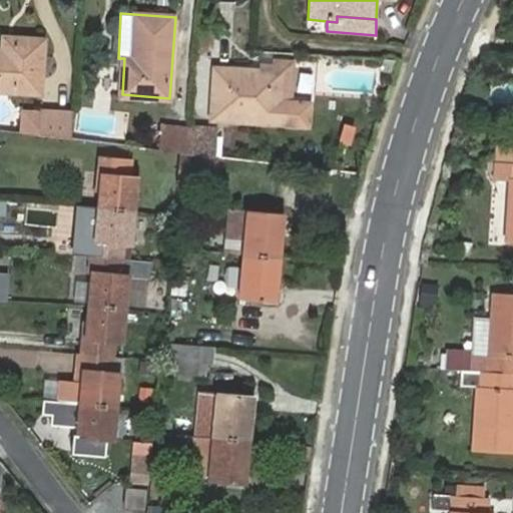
[(13,51),(2,51),(0,50),(0,89),(41,93),(42,75),(35,75),(36,57),(43,58),(45,39),(15,37),(13,51)]
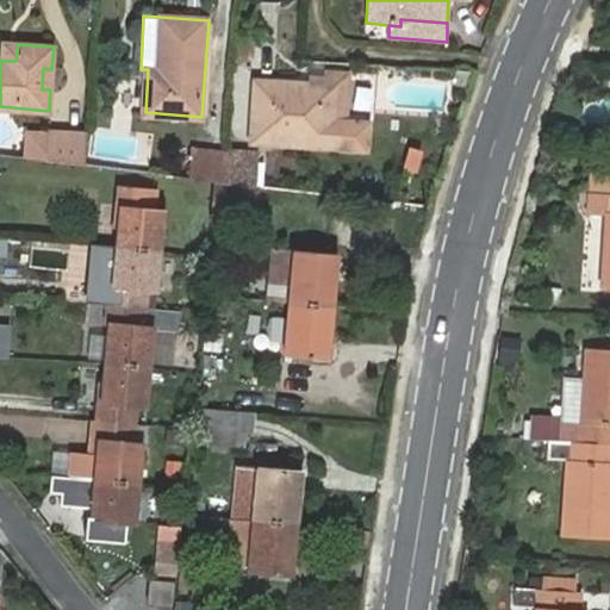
[(4,44),(2,61),(16,61),(18,44),(4,44)]
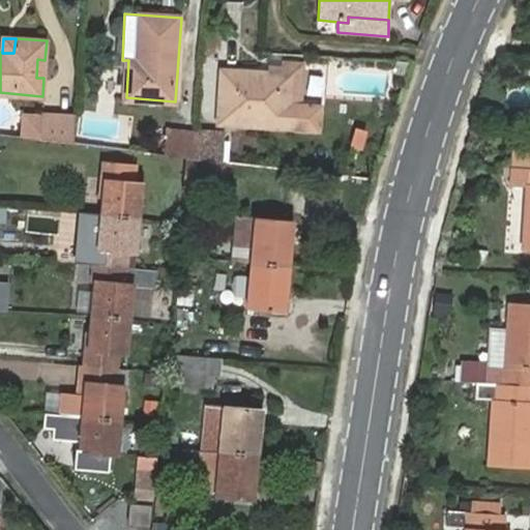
[(43,78),(45,60),(37,59),(36,78),(43,78)]
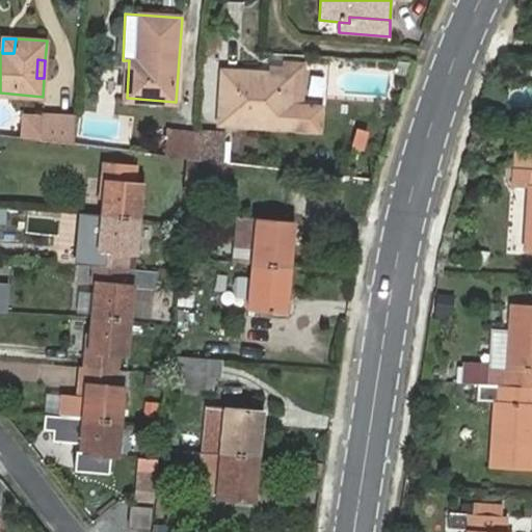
[(410,62),(396,60),(392,73),(406,77),(410,62)]
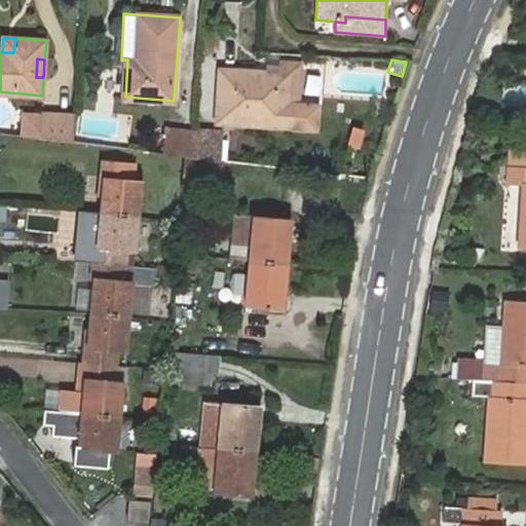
[(266,65),(266,73),(290,75),(288,103),(300,104),(303,64),(283,62),(282,67),(266,65)]
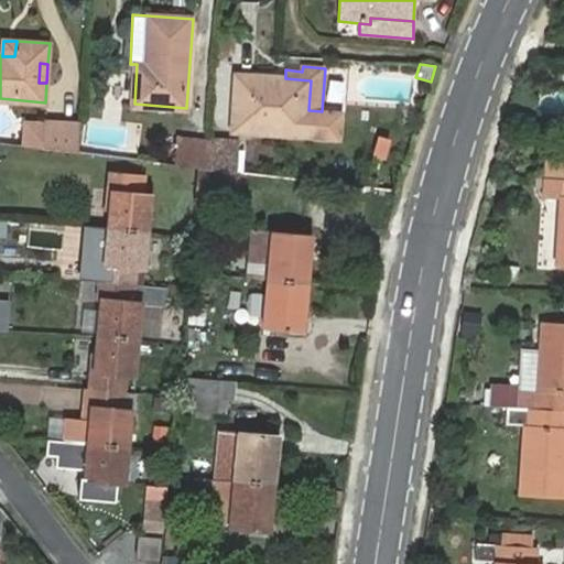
[(311,80),(285,78),(238,74),(234,130),(306,136),(308,110),(311,80)]
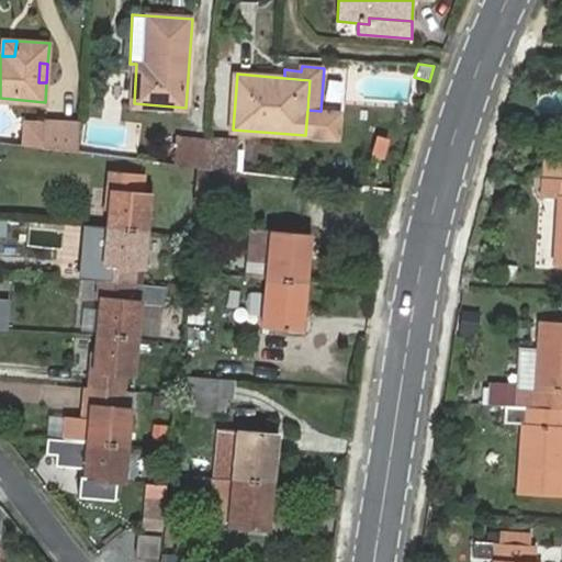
[(408,100),(409,82),(358,79),(357,97),(408,100)]
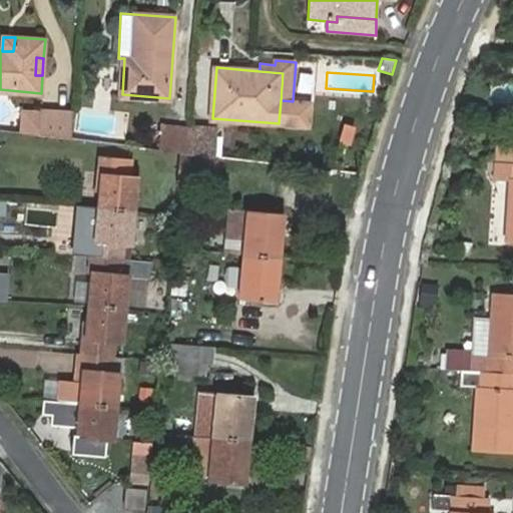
[(41,109),(24,108),(23,131),(40,133),(41,109)]
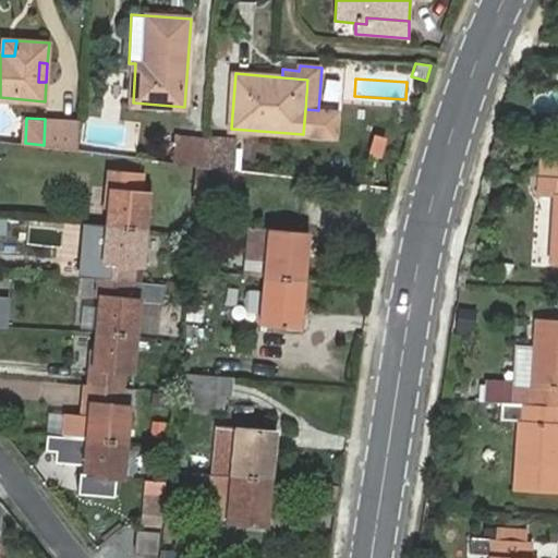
[(79,149),(81,121),(45,119),(44,145),(79,149)]
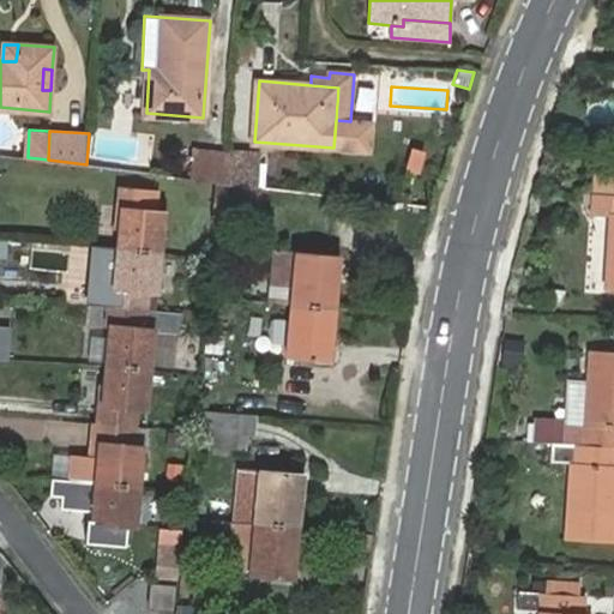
[(263,152),(230,150),(228,184),(262,187),(263,152)]
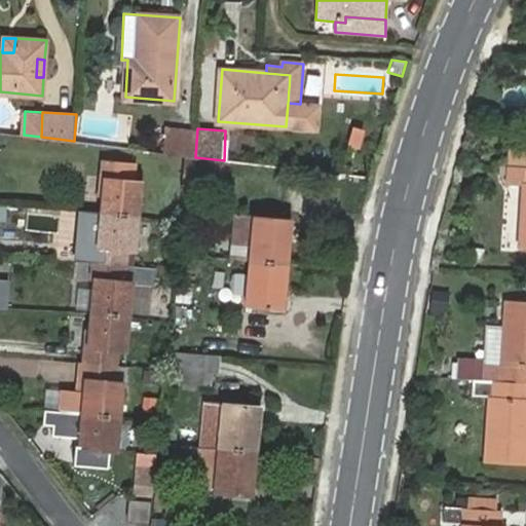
[(195,157),(197,130),(170,129),(167,153),(195,157)]
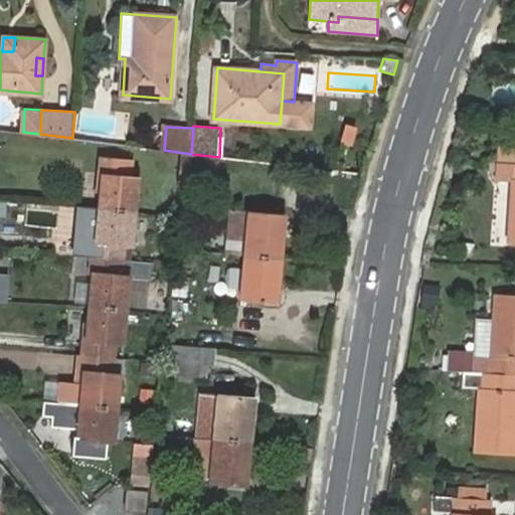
[(210,161),(184,158),(181,182),(208,185),(210,161)]
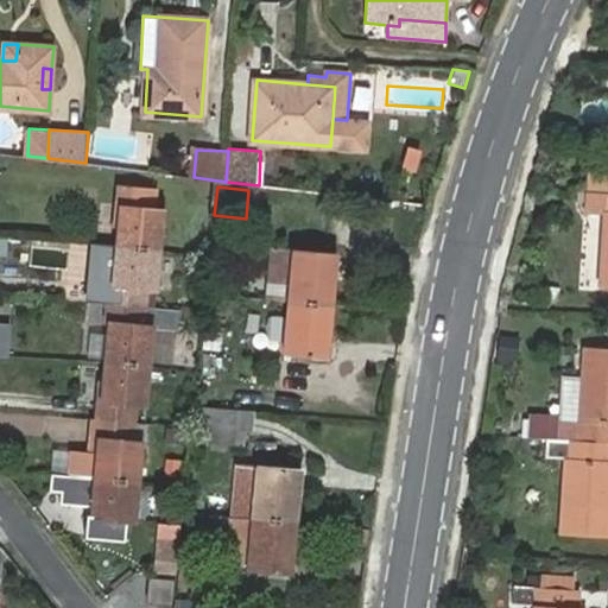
[(116,245),(160,249),(163,210),(154,209),(156,191),(119,188),(115,226),(119,226),(116,245)]
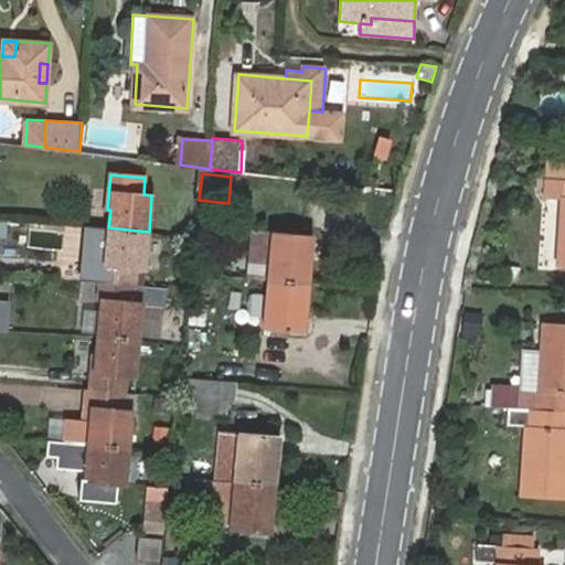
[(564,178),(563,179),(544,177),(543,198),(563,199),(557,264),(564,264),(564,178)]
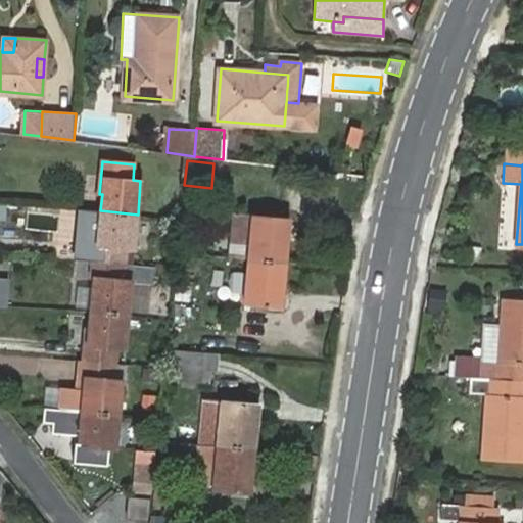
[(134,249),(138,215),(100,210),(99,226),(95,226),(92,260),(125,264),(127,248),(134,249)]
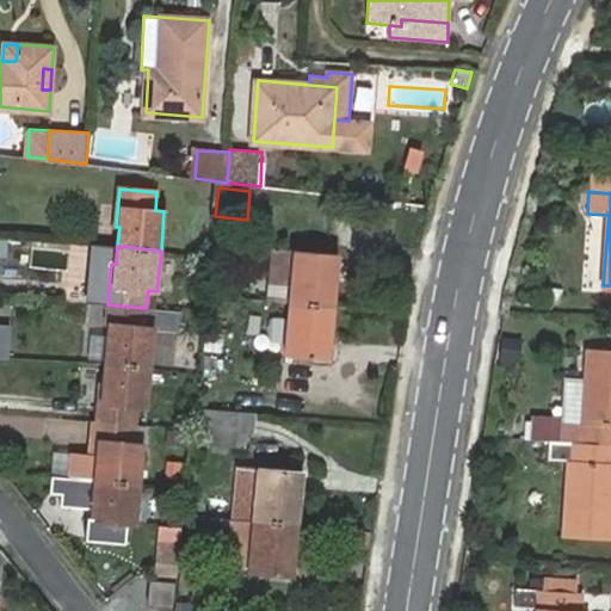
[(290,301),(334,306),(340,255),(272,248),(269,281),(291,283),(290,301)]
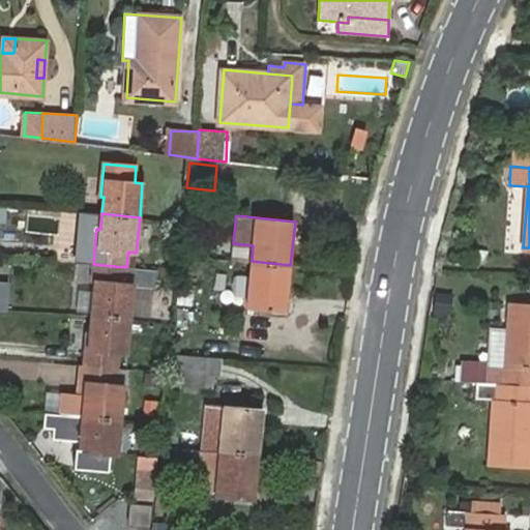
[(487,249),(470,248),(469,260),(486,262),(487,249)]
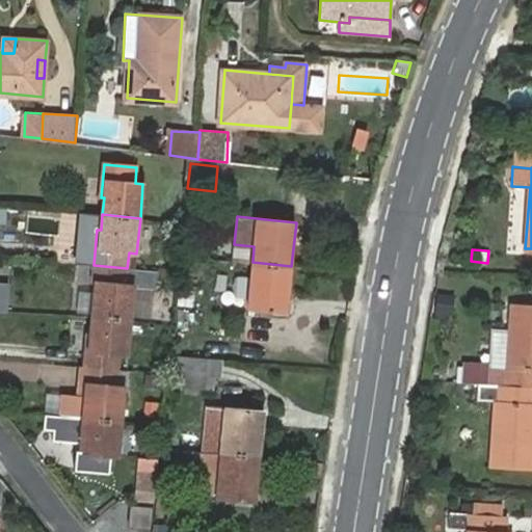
[(287,312),(291,266),(253,262),(248,310),(287,312)]
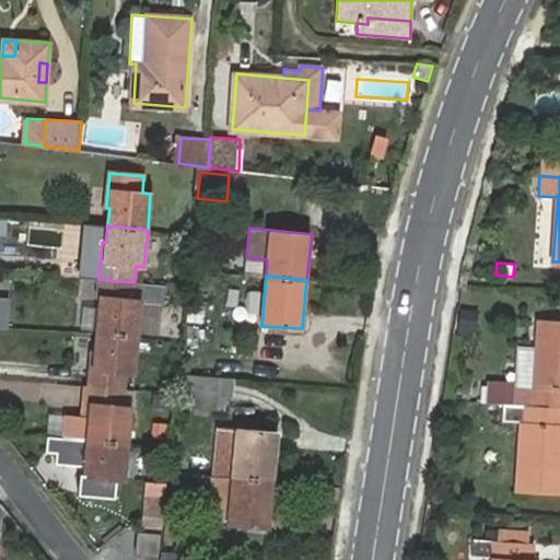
[(132,299),(133,282),(98,279),(94,315),(98,315),(96,333),(137,337),(140,301),(132,299)]
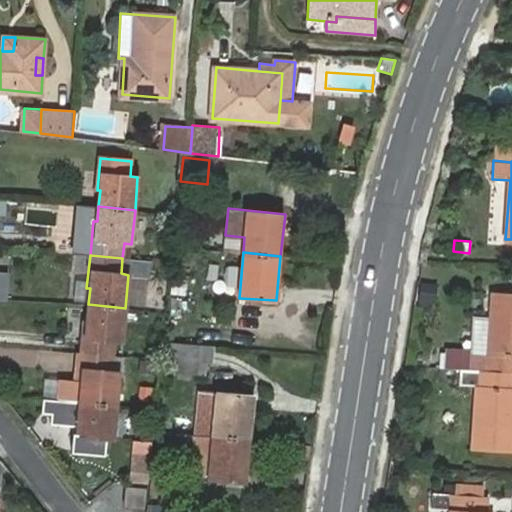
[(434,287),(421,285),(420,298),(433,299),(434,287)]
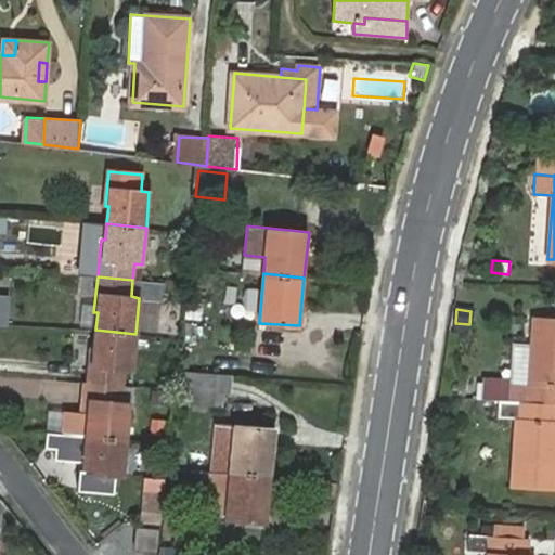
[(499,400),(508,401),(554,403),(554,318),(534,315),(531,348),(528,385),(512,384),(511,384),(482,383),(481,399),(499,400)]
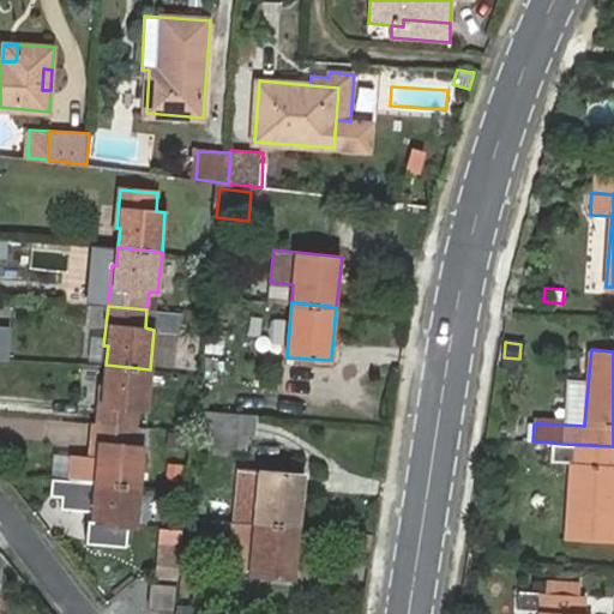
[(100,384),(96,423),(136,427),(137,408),(146,408),(150,369),(106,365),(104,385),(100,384)]
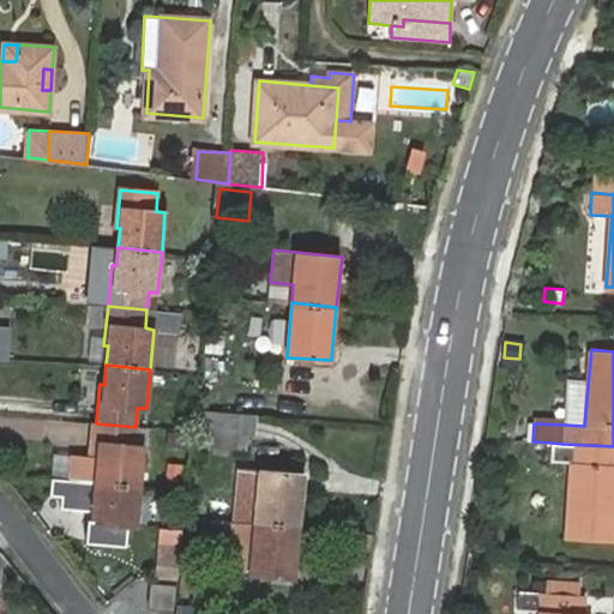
[(588,385),(569,384),(566,425),(584,426),(588,385)]
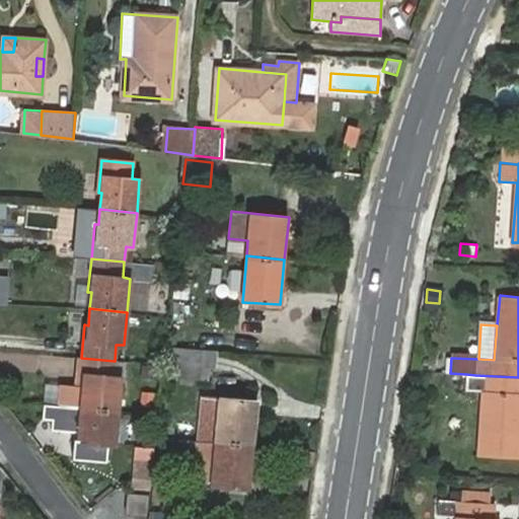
[(217,368),(219,350),(172,345),(170,363),(210,367),(217,368)]
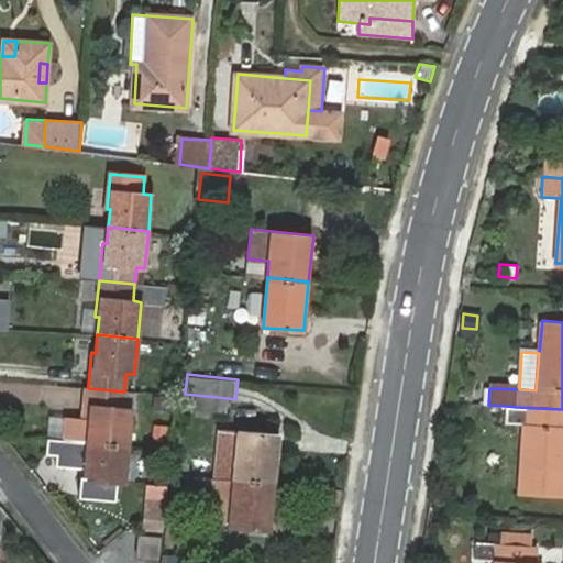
[(80,406),(83,388),(42,384),(41,400),(80,406)]
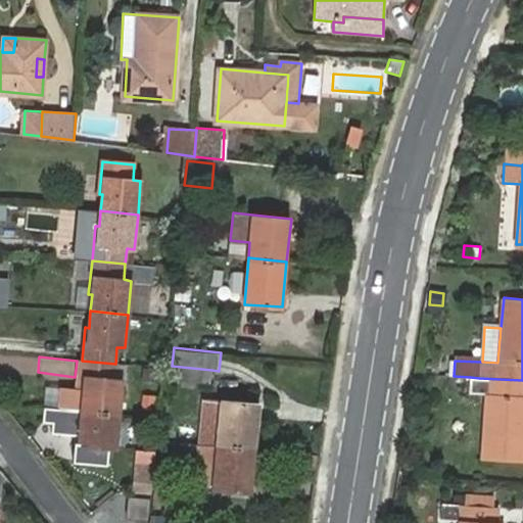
[(74,388),(61,387),(60,407),(82,409),(82,410),(119,413),(122,381),(113,380),(115,364),(82,361),(79,388),(74,388)]
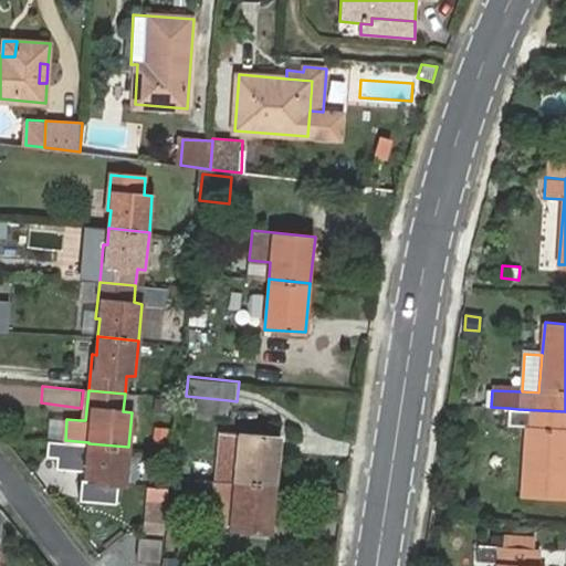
[(477,391),(460,390),(459,401),(475,402),(477,391)]
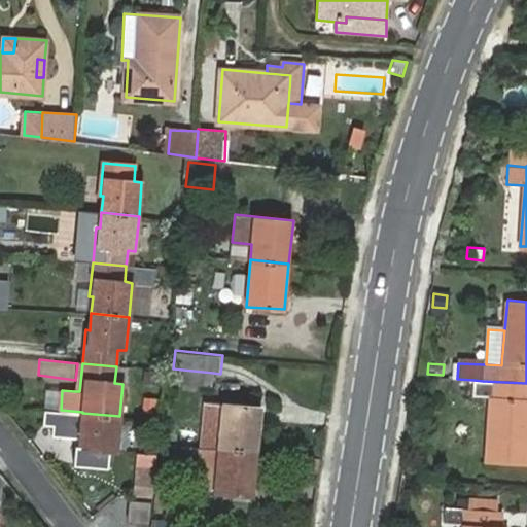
[(213,373),(173,369),(172,381),(212,385),(213,373)]
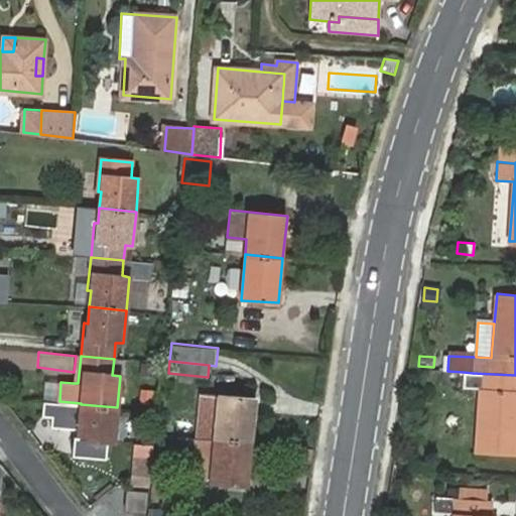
[(515,375),(473,373),(464,372),(463,386),(480,388),(476,453),(515,455),(515,375)]
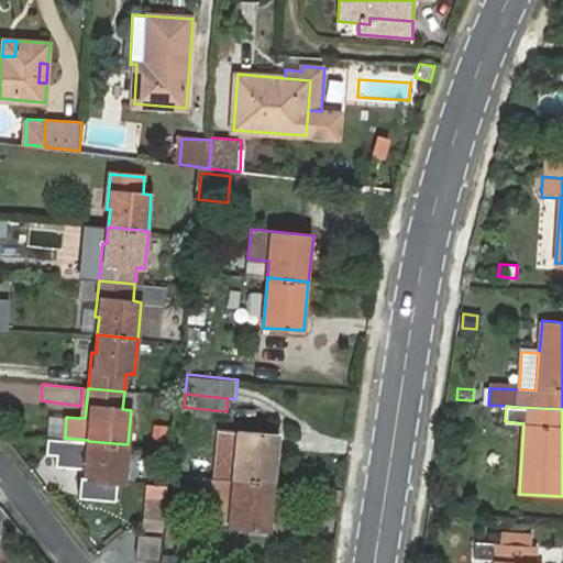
[(221,430),(216,476),(234,478),(274,482),(278,435),(221,430)]
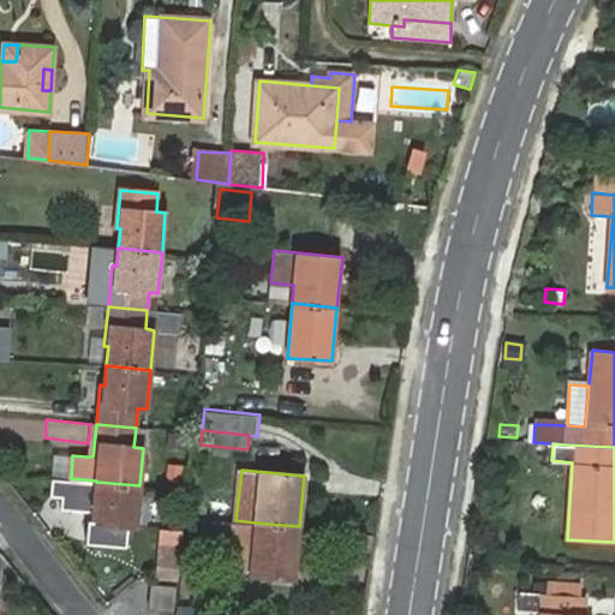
[(139,485),(96,482),(94,501),(88,501),(84,539),(125,543),(126,526),(135,526),(139,485)]
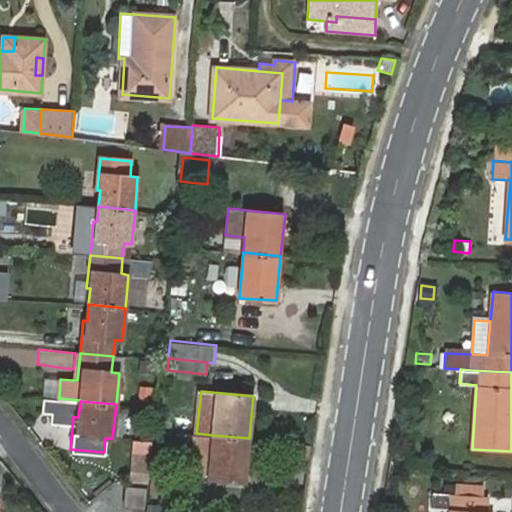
[(249,438),(213,435),(209,480),(244,483),(249,438)]
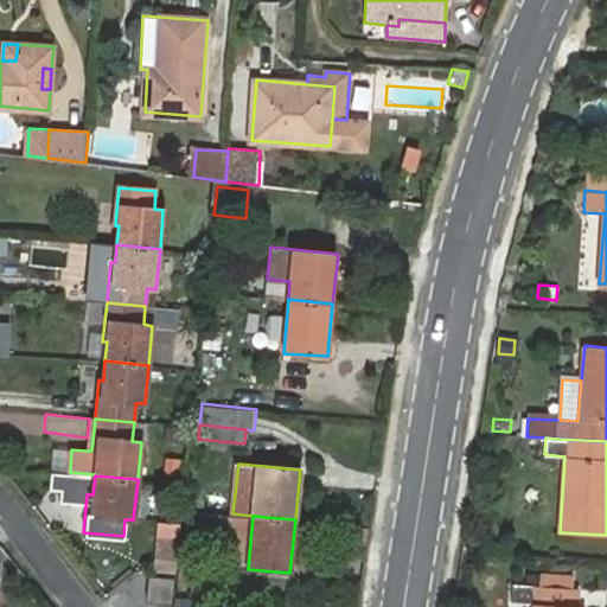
[(176,573),(178,537),(153,535),(151,570),(176,573)]
